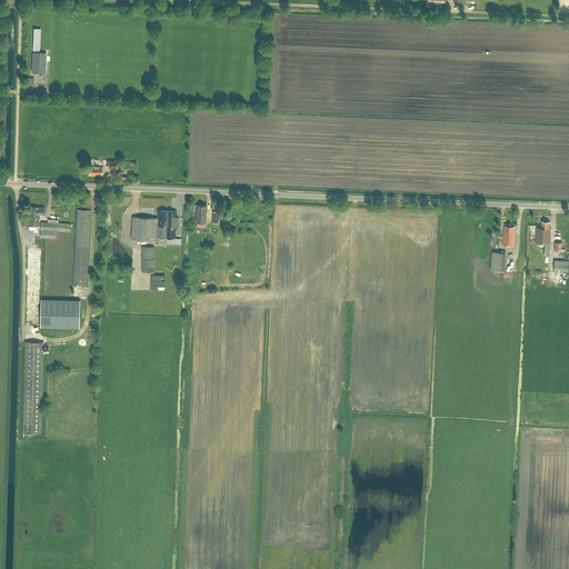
[(39,69),(38,72),(46,73),(46,52),(32,52),(31,69),(39,69)]
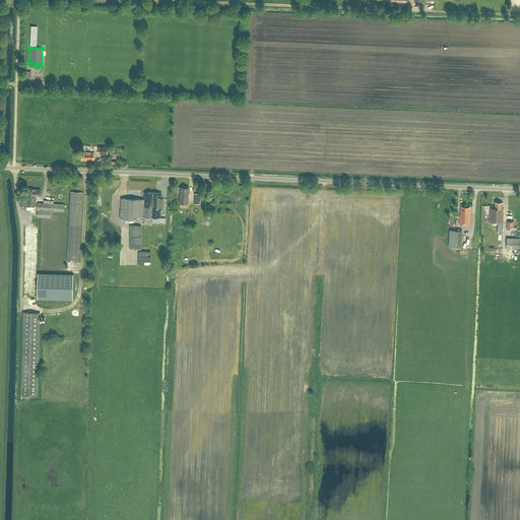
[(81,160),(87,160),(87,159),(93,160),(93,152),(81,151),(81,160)]
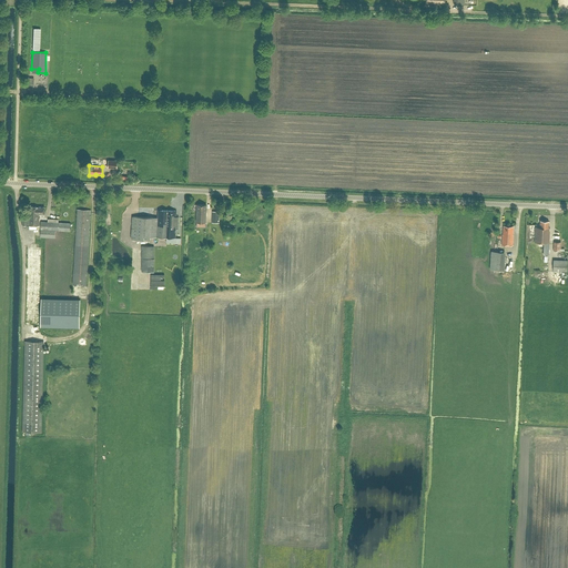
[(205,222),(206,204),(196,204),(196,222),(205,222)]
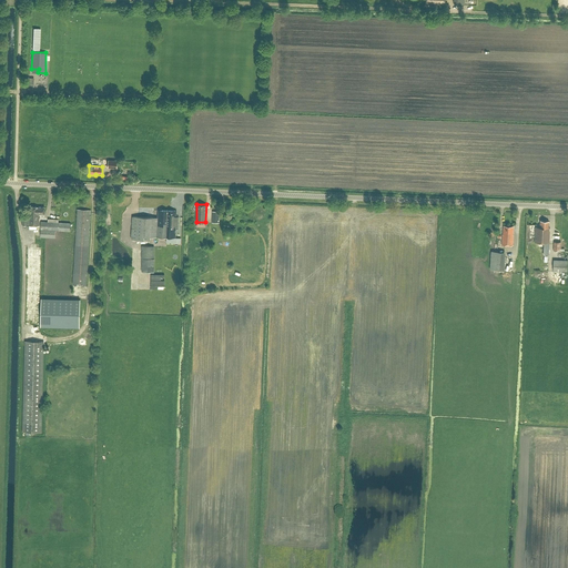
[(31,206),(31,213),(29,213),(29,225),(39,225),(39,214),(44,214),(44,208),(31,206)]
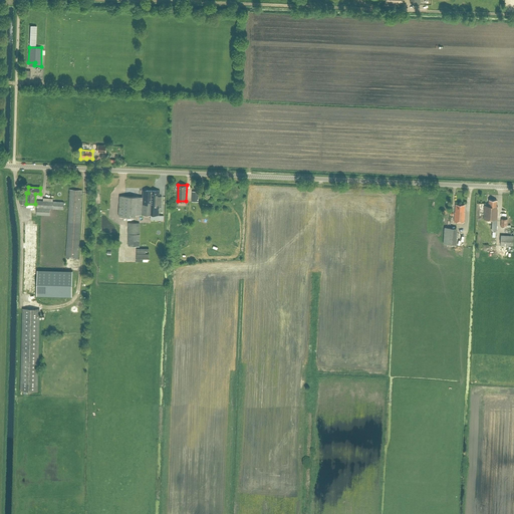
[(82,190),(70,189),(66,257),(78,258),(82,190)]
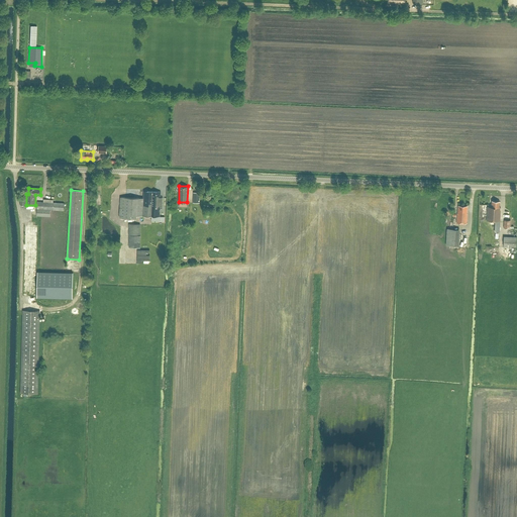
[(144,191),(144,195),(143,195),(143,198),(120,197),(119,217),(135,218),(136,215),(160,216),(160,206),(162,206),(163,198),(161,197),(161,192),(144,191)]
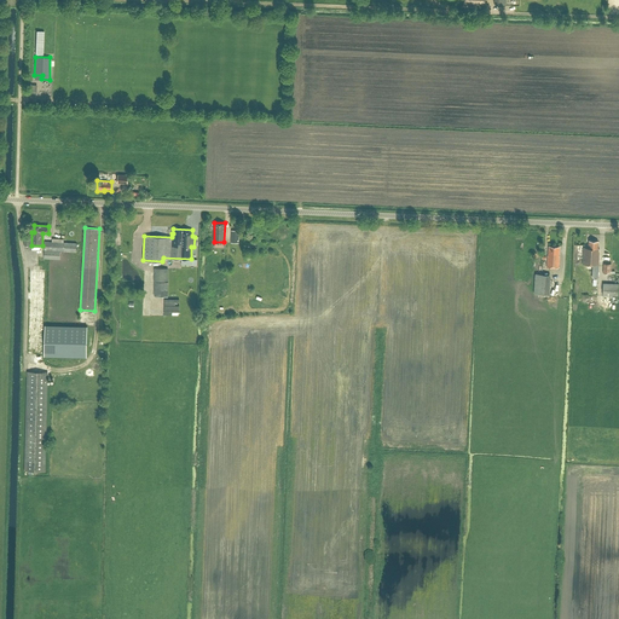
[(76,243),(45,241),(44,258),(59,259),(61,250),(76,252),(76,243)]
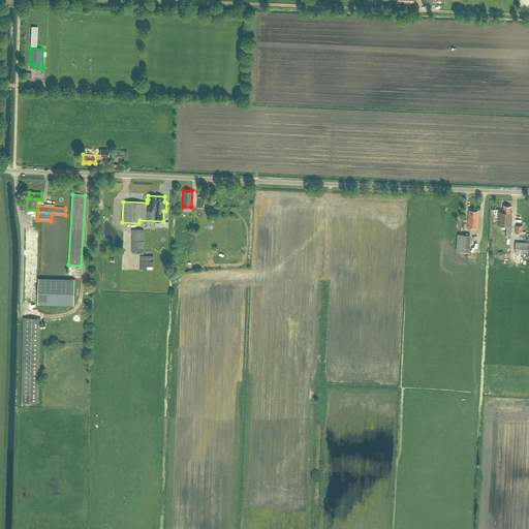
[(510,206),(503,206),(502,212),(498,211),(498,225),(506,226),(506,242),(510,242),(511,212),(510,212),(510,206)]
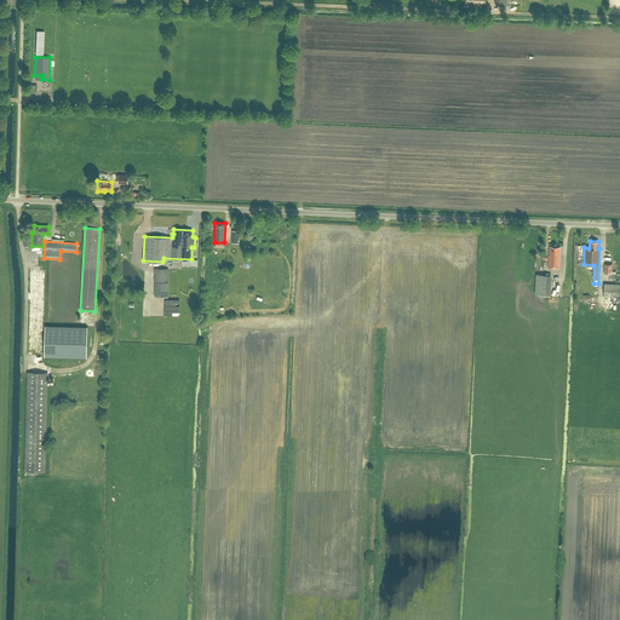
[(550,246),(549,257),(547,268),(560,268),(560,257),(560,247),(550,246)]
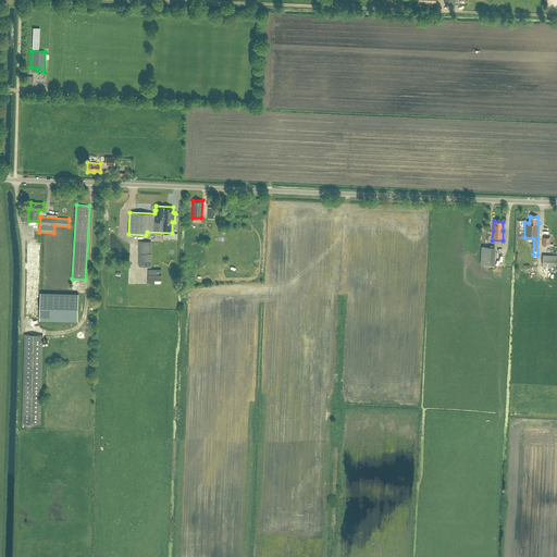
[(151,254),(151,242),(138,242),(138,267),(151,267),(151,254)]
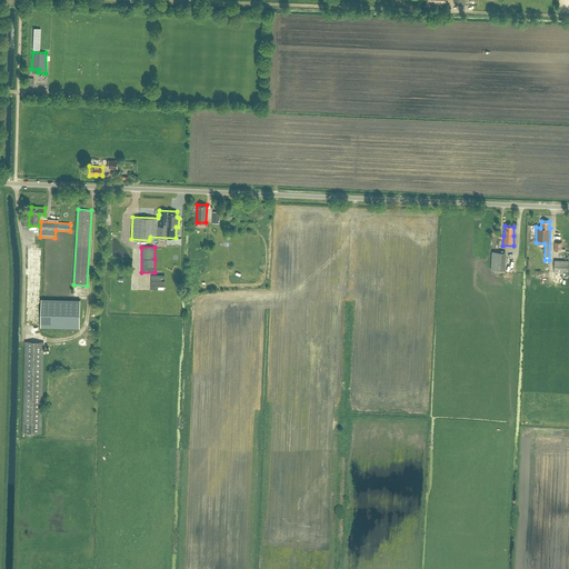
[(491,269),(505,270),(506,252),(491,251),(491,269)]
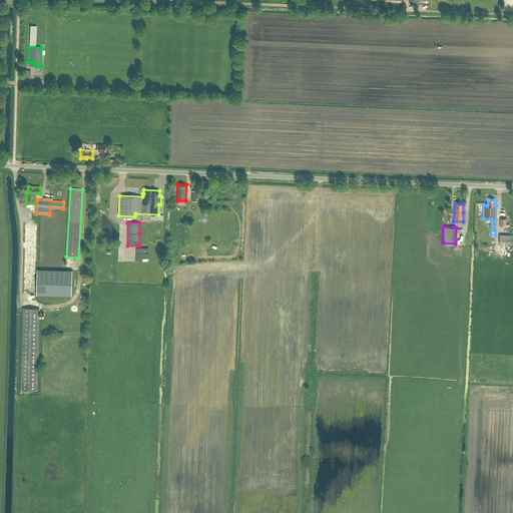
[(512,244),(512,234),(499,234),(499,244),(512,244)]
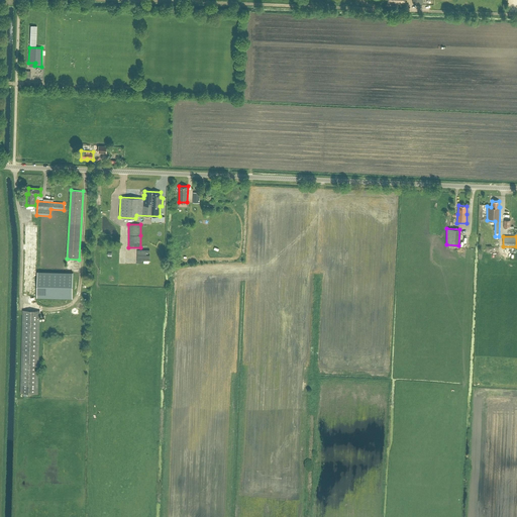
[(73,273),(37,272),(36,297),(72,298),(73,273)]
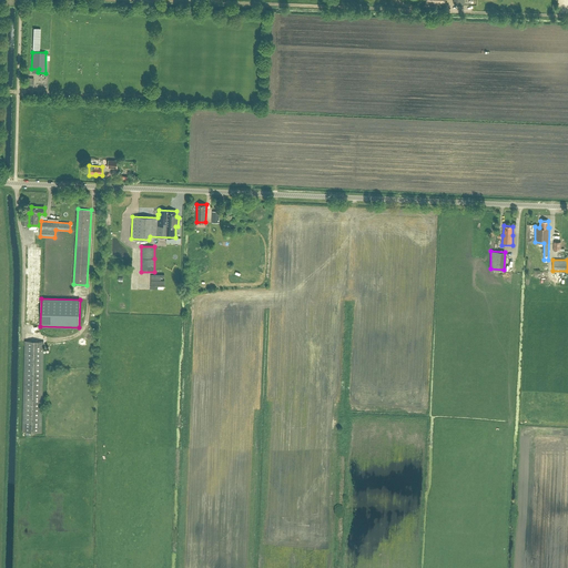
[(24,341),(22,432),(41,432),(43,342),(24,341)]
